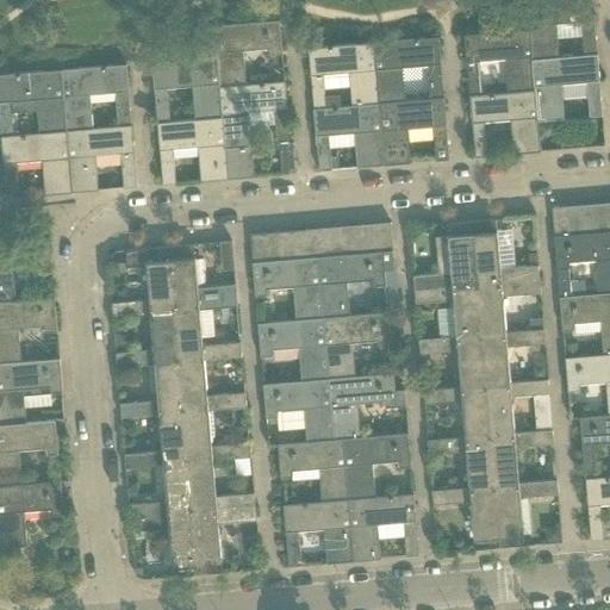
[(527,0),(530,29),(533,60),(560,57),(558,24),(583,22),(585,55),(598,54),(592,0),(527,0)]
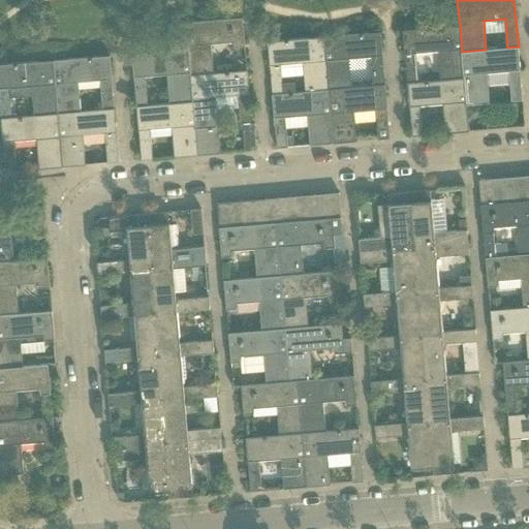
[(185,22),(187,48),(188,48),(190,75),(214,73),(211,43),(235,41),(236,48),(245,47),(243,18),(185,22)]
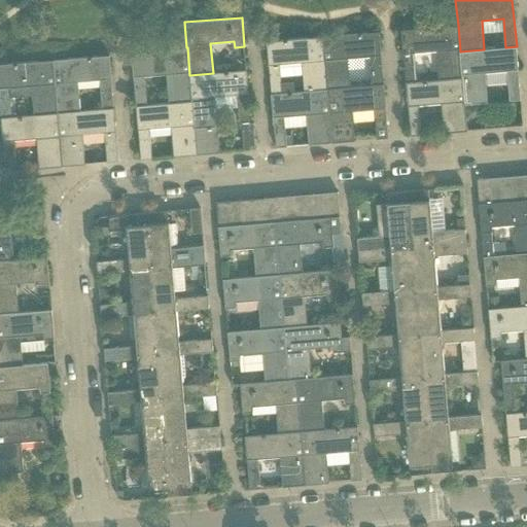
[(401,30),(407,82),(417,81),(415,53),(437,50),(440,79),(462,77),(460,51),(458,25),(401,30)]
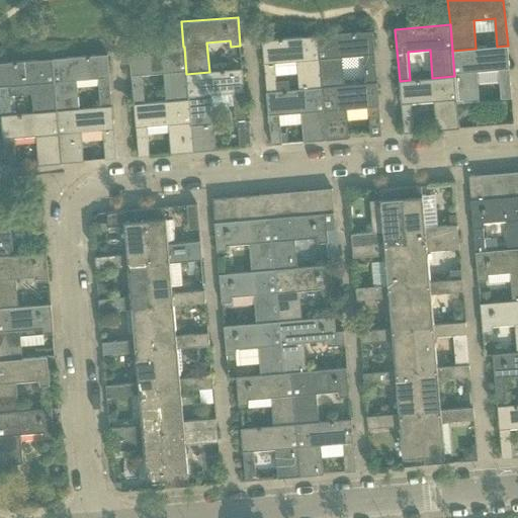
[(372,31),(316,36),(321,88),(345,86),(342,58),(363,56),(366,84),(377,83),(372,31)]
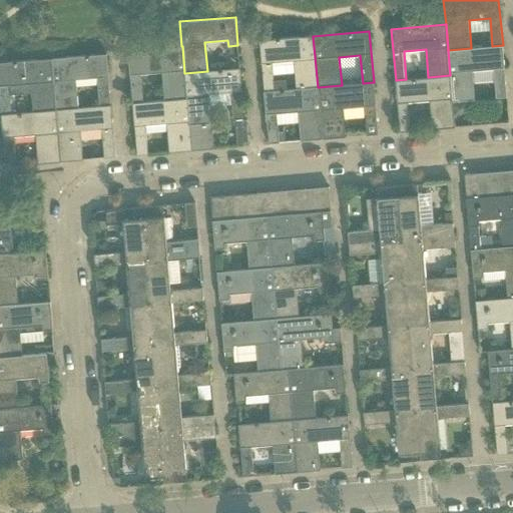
[(313,36),(260,40),(265,91),(275,90),(287,89),(286,79),(274,80),(273,62),(294,60),(296,88),(318,87),(313,36)]
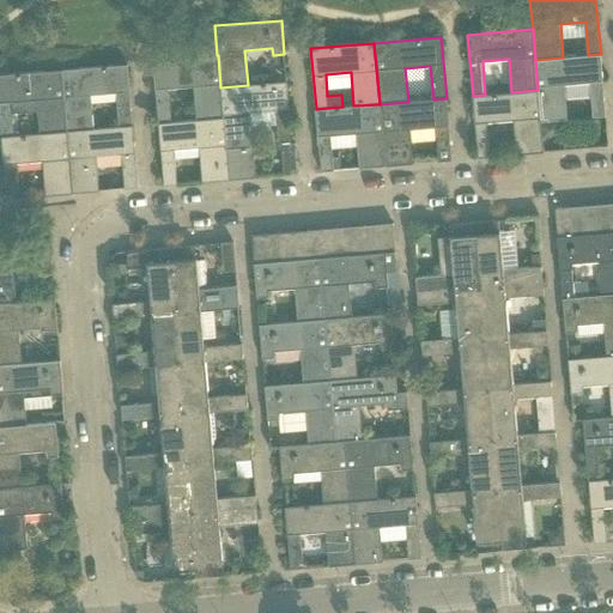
[(606,116),(601,54),(588,55),(563,58),(535,60),(538,90),(541,122),(557,121),(568,120),(565,85),(590,83),(593,117),(606,116)]
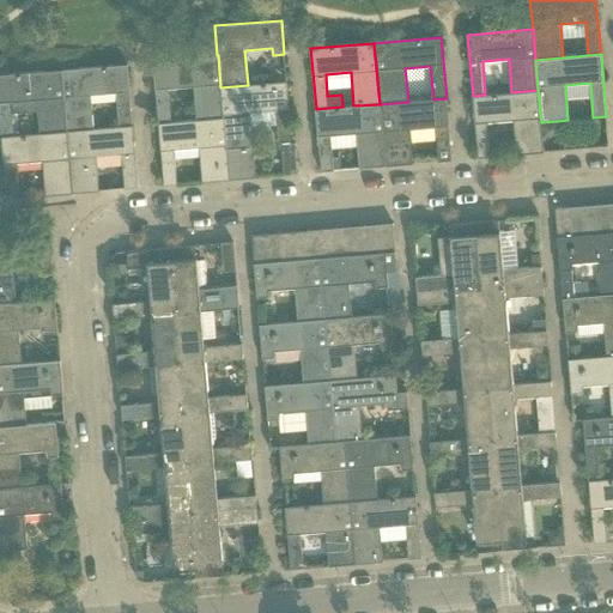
[(217,55),(153,61),(159,123),(171,122),(168,90),(168,89),(193,86),(193,87),(196,120),(224,117),(220,87),(218,55),(217,55)]
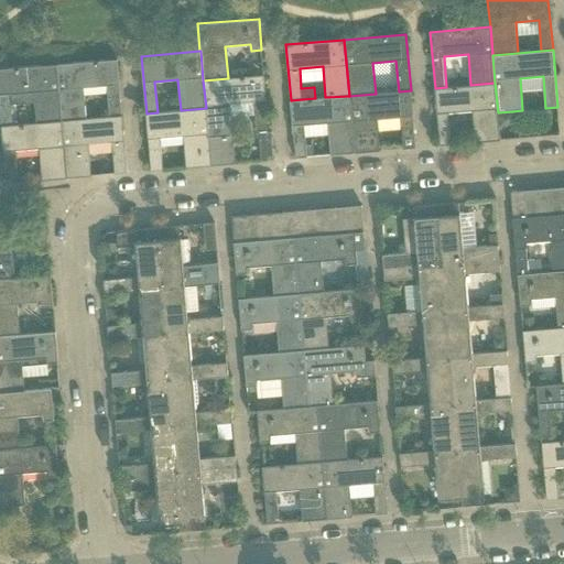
[(117,58),(57,64),(62,120),(86,118),(84,87),(107,85),(110,116),(121,115),(117,58)]
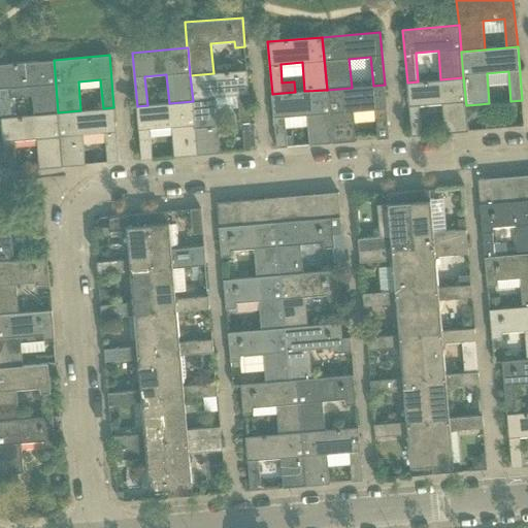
[(54,60),(0,64),(0,102),(1,117),(12,116),(10,88),(32,86),(34,113),(58,112),(54,60)]
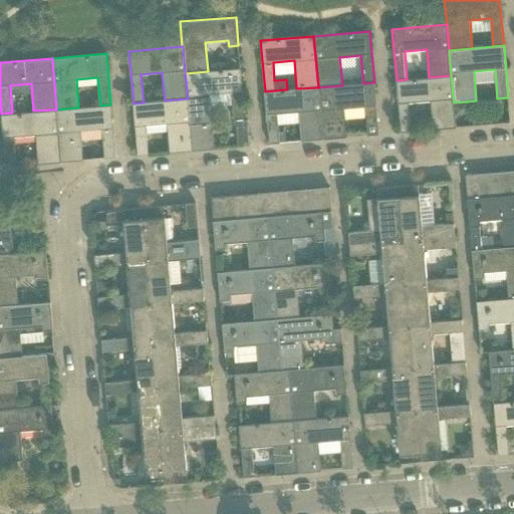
[(185,73),(188,98),(192,151),(214,149),(209,94),(231,92),(233,120),(244,120),(241,91),(242,90),(240,68),(208,71),(185,73)]
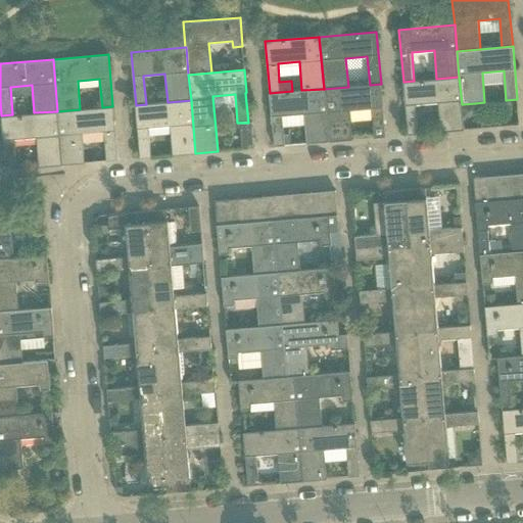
[(414,81),(403,82),(408,135),(419,134),(416,104),(438,102),(440,132),(464,130),(463,117),(462,104),(459,77),(436,79),(414,81)]
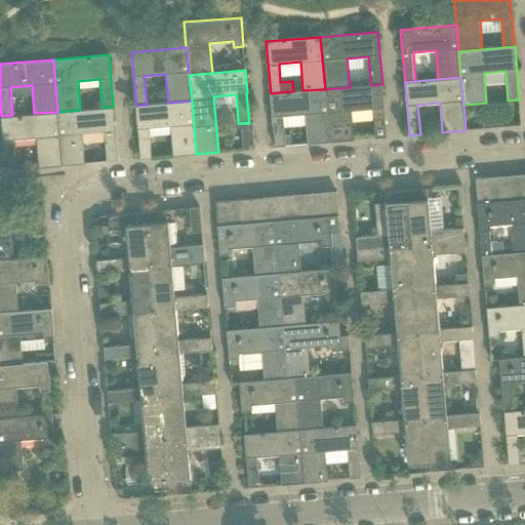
[(387,137),(382,84),(371,85),(350,87),(325,89),(329,143),(354,140),(352,111),(373,109),(375,138),(387,137)]
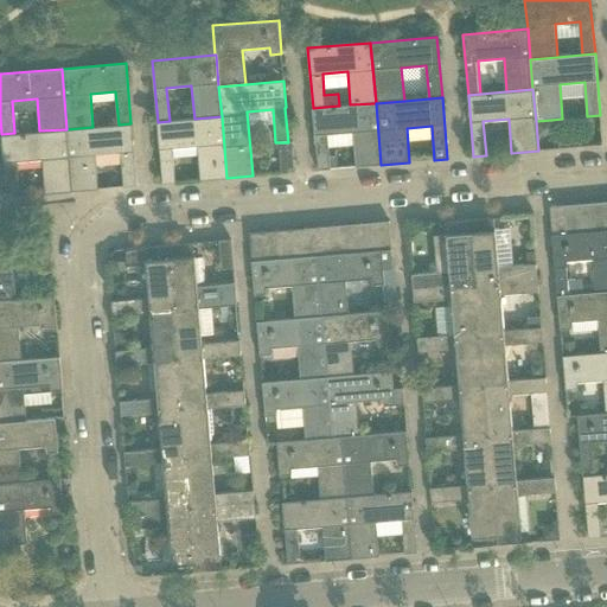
[(325,107),(313,108),(318,170),(331,168),(338,168),(337,155),(330,157),(327,134),(352,132),(356,167),(381,165),(376,103),(350,104),(339,106),(325,107)]
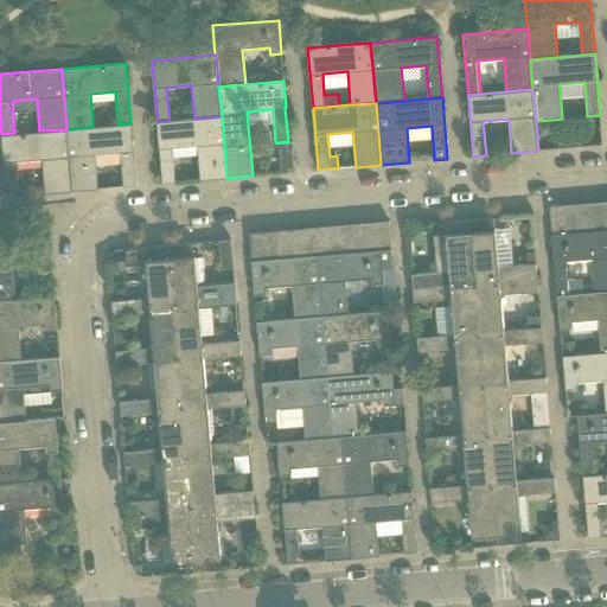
[(170,121),(158,122),(163,184),(176,183),(172,148),(197,146),(199,180),(227,178),(222,116),(195,119),(170,121)]
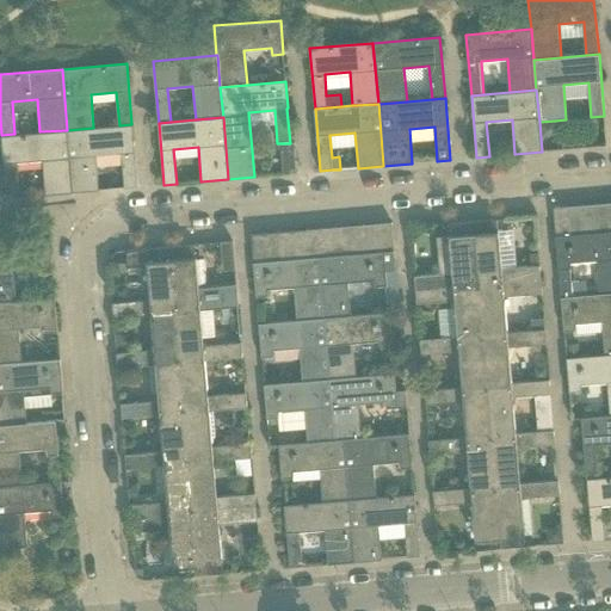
[(555,121),(539,122),(541,137),(550,137),(556,130),(555,121)]
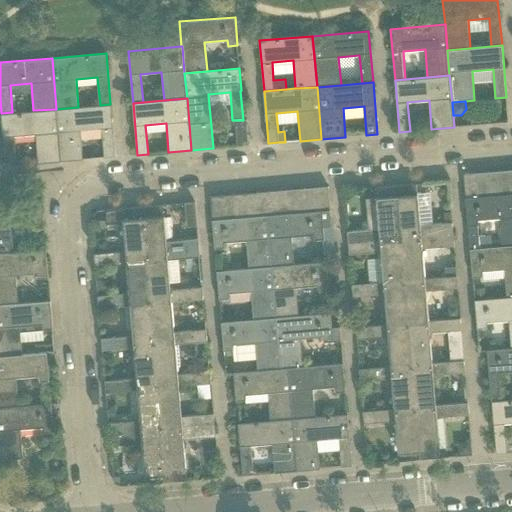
[(78,107),(56,109),(60,161),(62,160),(83,159),(80,130),(101,128),(104,157),(114,156),(110,104),(100,105),(78,107)]
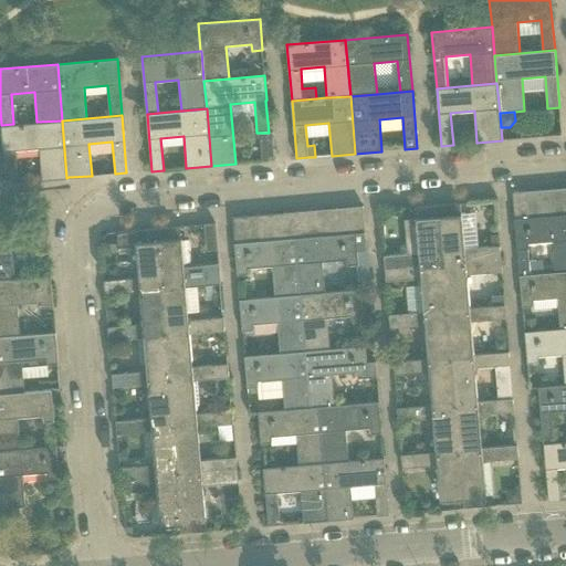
[(13,124),(1,125),(7,182),(18,181),(16,149),(39,147),(42,180),(66,178),(62,121),(37,122),(13,124)]
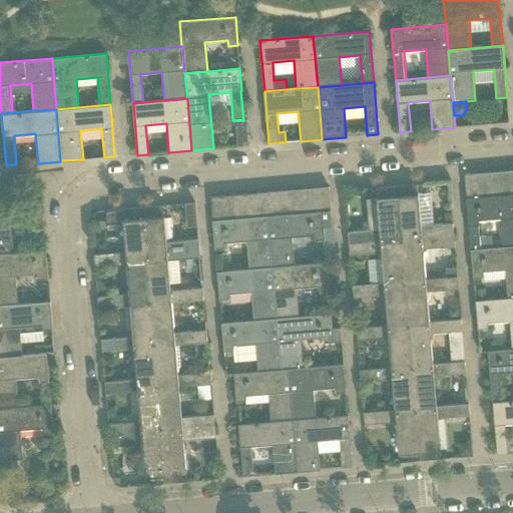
[(500,171),(502,195),(512,194),(512,181),(512,170),(500,171)]
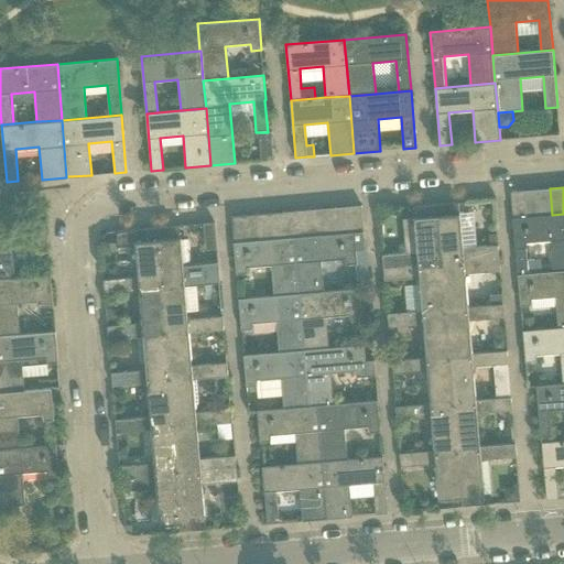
[(538,190),(540,216),(552,215),(550,188),(538,190)]
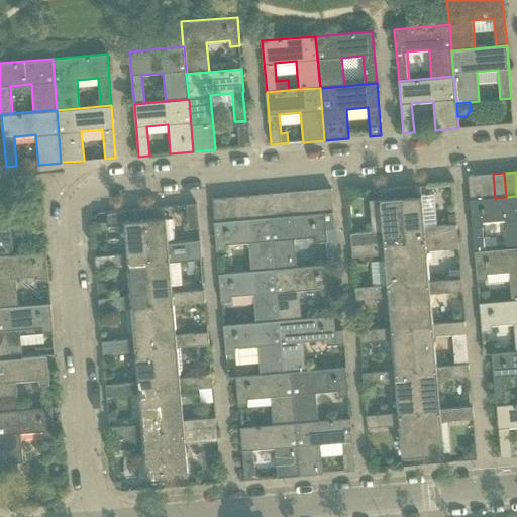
[(493,174),(481,175),(483,199),(494,198),(495,198),(493,174)]
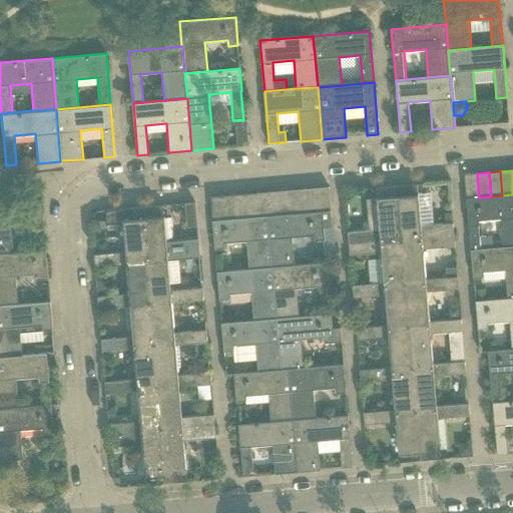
[(477,173),(464,174),(466,191),(466,198),(479,197),(477,173)]
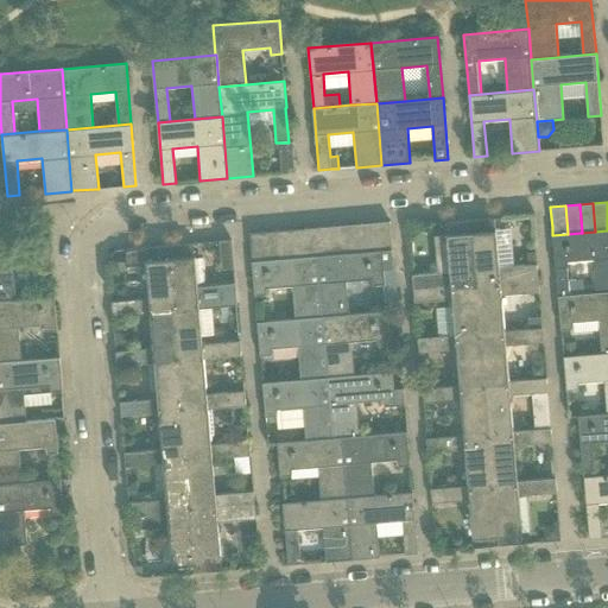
[(495,230),(494,219),(470,221),(475,283),(538,278),(537,264),(527,265),(498,267),(495,230)]
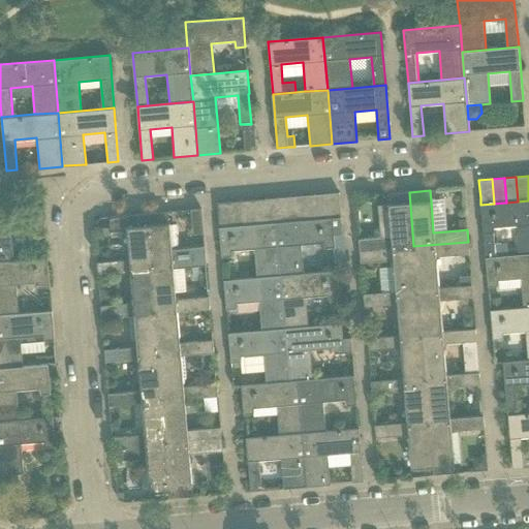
[(329,217),(332,217),(341,216),(339,192),(327,193),(329,217)]
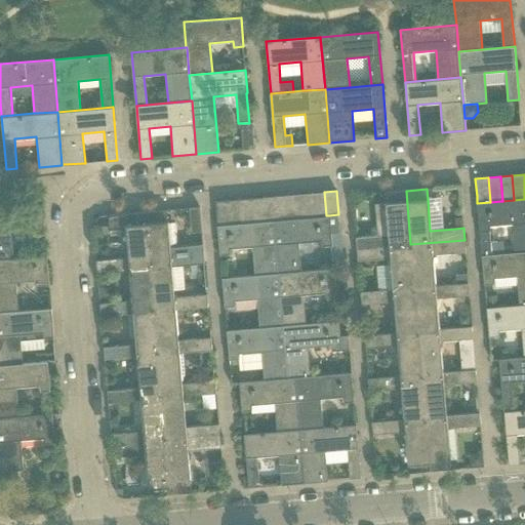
[(406,191),(385,193),(388,226),(376,227),(377,236),(356,238),(357,249),(410,244),(406,191)]
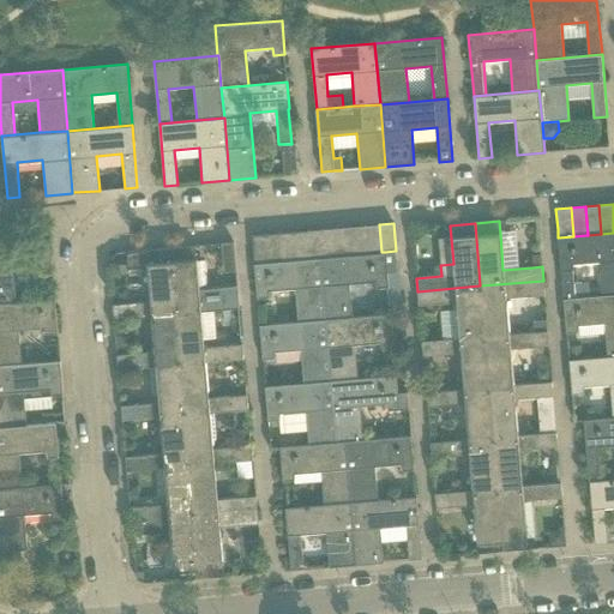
[(368,253),(381,252),(379,224),(366,226),(368,253)]
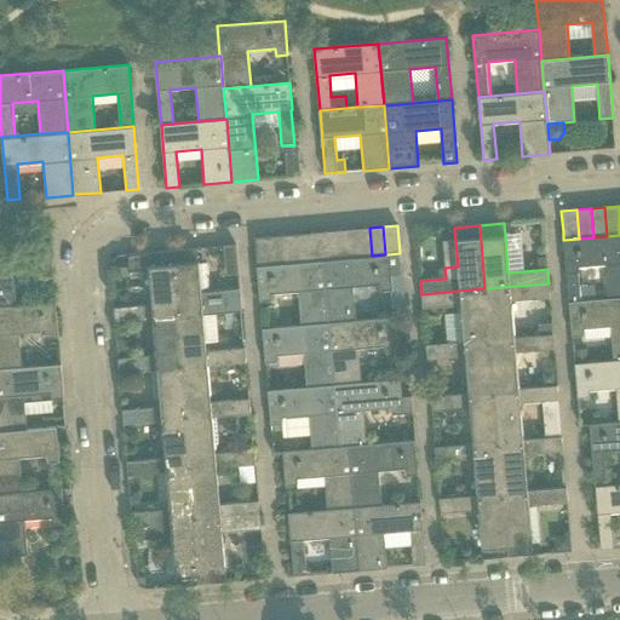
[(355,229),(357,257),(372,256),(369,228),(355,229)]
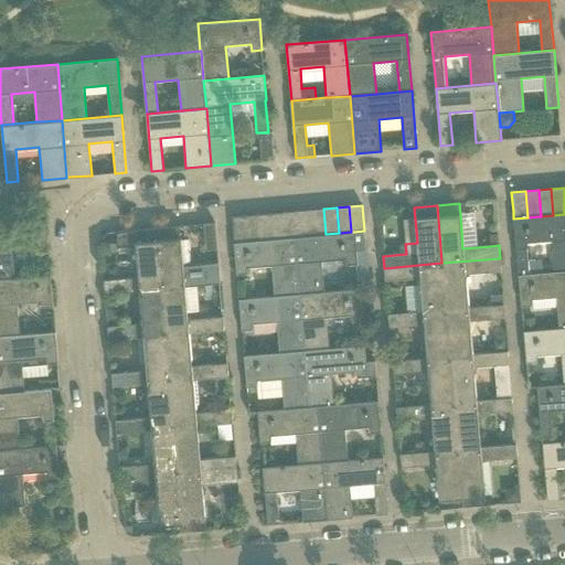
[(310,210),(312,235),(326,234),(323,209),(310,210)]
